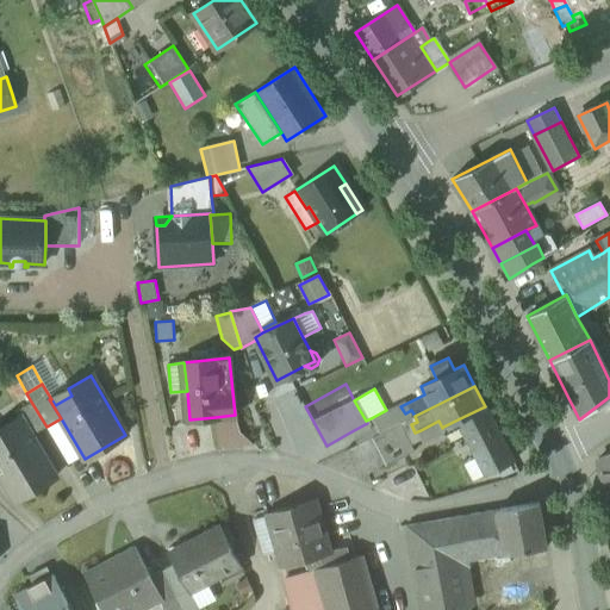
[(400,406),(408,403),(406,400),(373,417),(380,433),(400,423),(415,416),(411,410),(405,414),(400,406)]
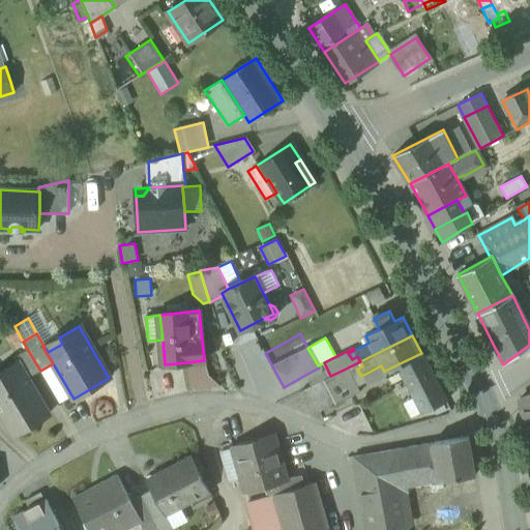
[(27,378),(40,371),(27,349),(13,358),(17,363),(18,362),(27,378)]
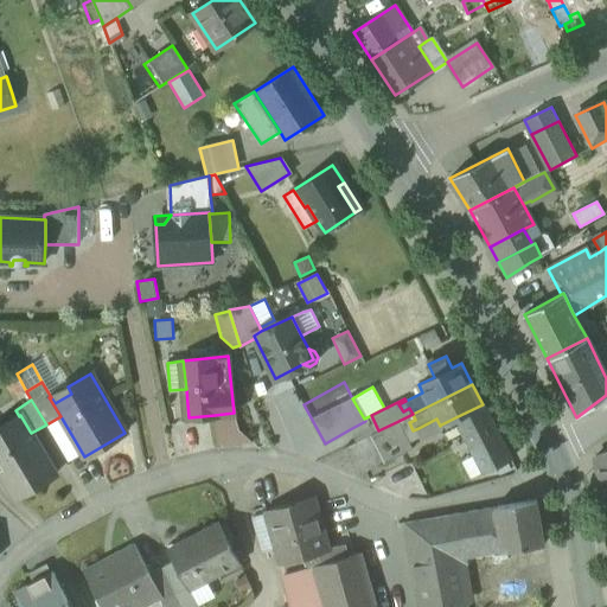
[(487,416),(483,404),(455,417),(461,429),(487,416)]
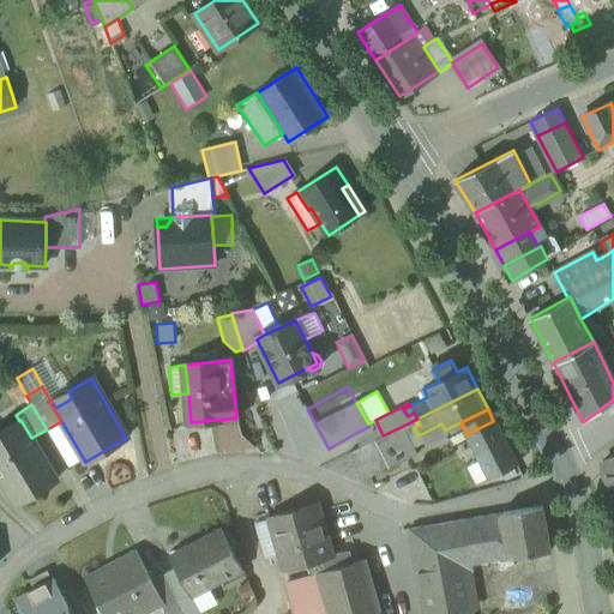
[(236,417),(217,420),(220,450),(254,447),(241,435),(236,417)]
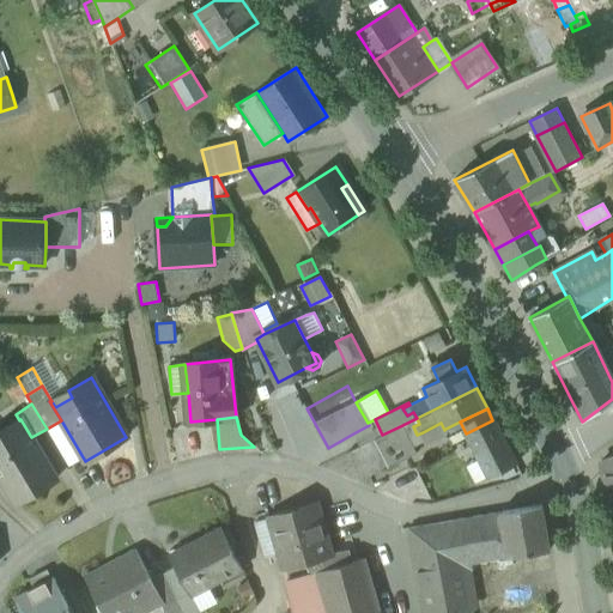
[(419,424),(417,418),(402,425),(412,445),(426,438),(423,432),(417,435),(413,426),(419,424)]
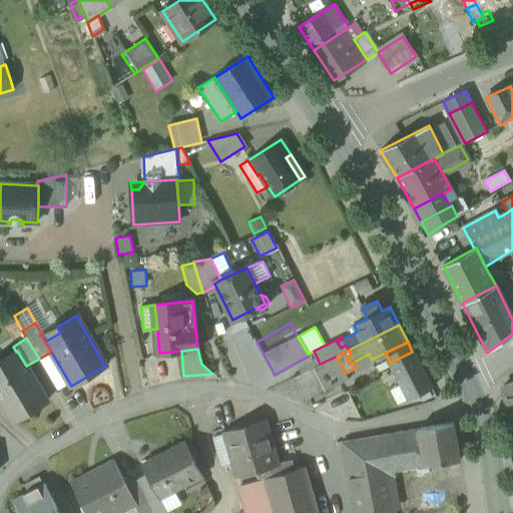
[(0,400),(13,422),(14,421),(13,419),(27,410),(28,412),(47,401),(37,385),(34,387),(27,374),(30,373),(26,366),(17,351),(16,352),(0,361),(0,365),(2,368),(0,368),(0,400)]
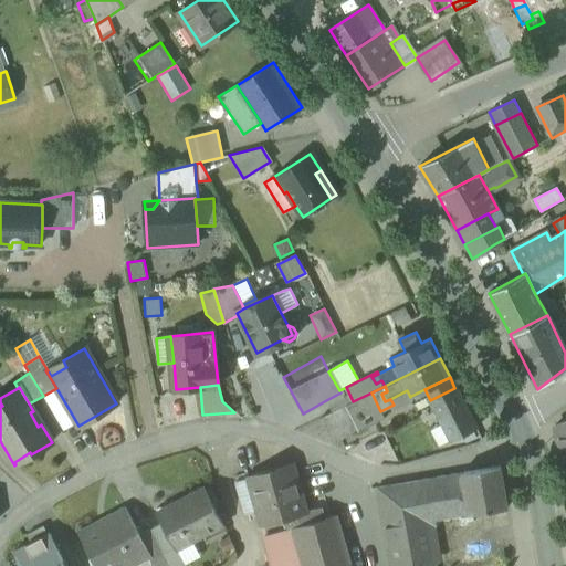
[(341,392),(326,400),(332,412),(345,406),(353,401),(346,387),(339,390),(341,392)]
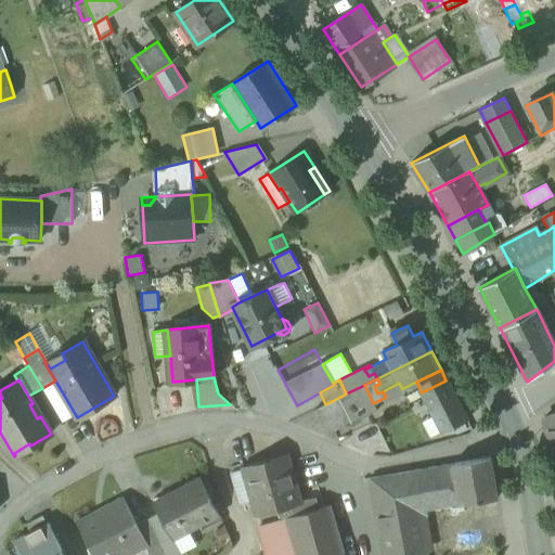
[(433,415),(441,433),(466,421),(446,381),(422,392),(433,415)]
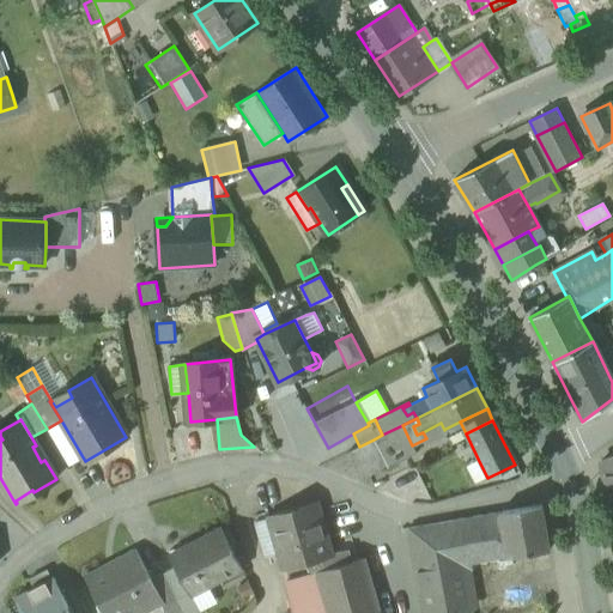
[(447,430),(445,429),(444,430),(441,423),(423,432),(426,438),(447,430)]
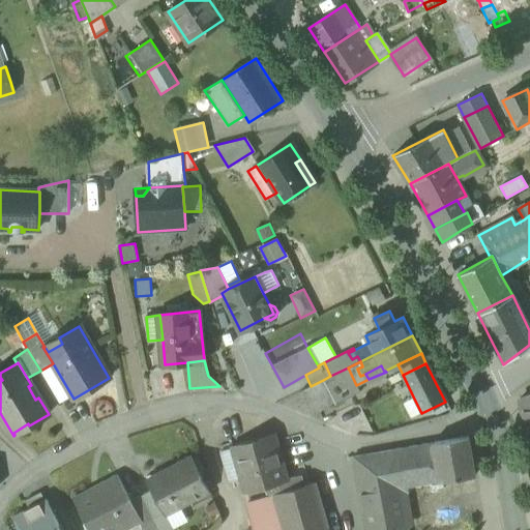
[(330,376),(323,380),(333,401),(334,403),(358,389),(356,385),(348,367),(337,373),(330,376)]
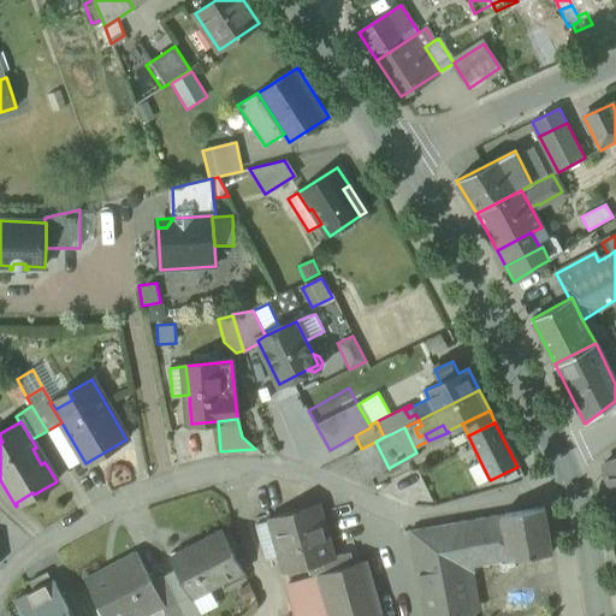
[(362,479),(388,466),(375,442),(361,449),(349,455),(362,479)]
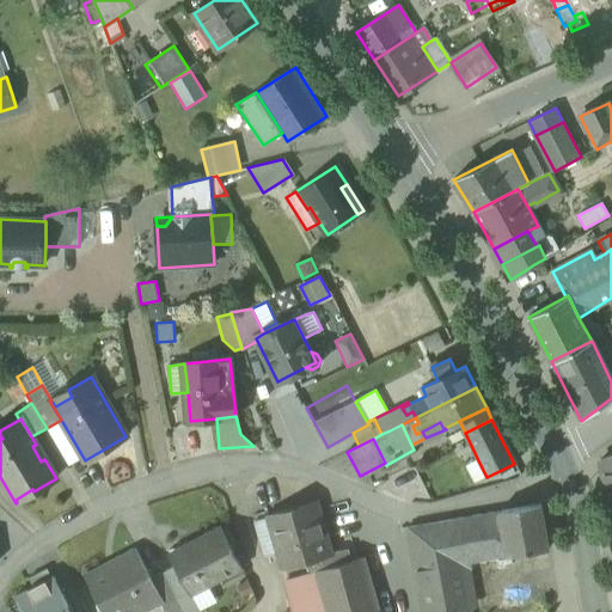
[(611,454),(601,460),(611,512),(611,454)]
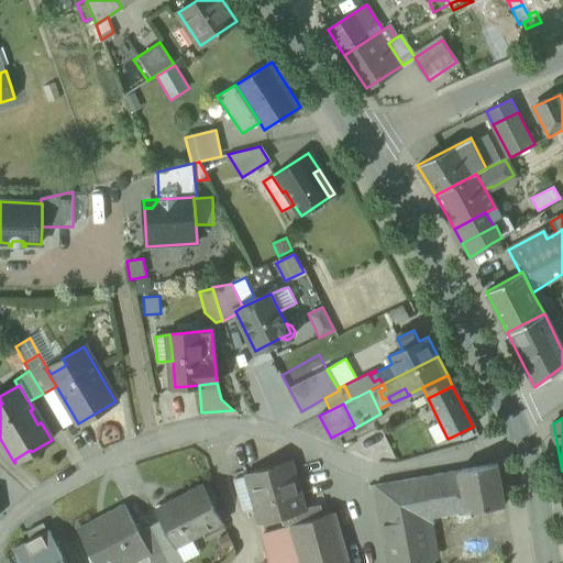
[(448,439),(439,421),(428,427),(437,445),(448,439)]
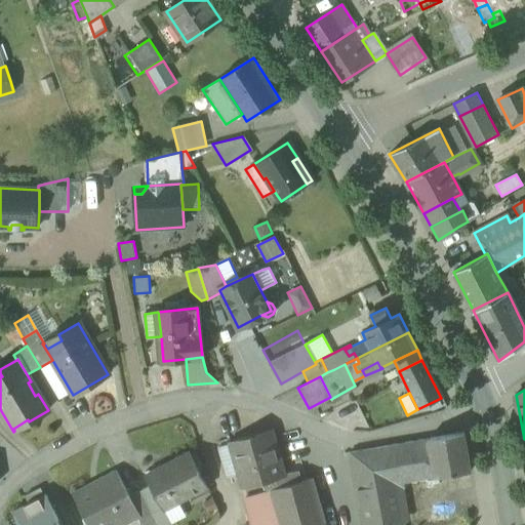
[(353,413),(357,425),(365,421),(356,400),(334,408),(338,418),(353,413)]
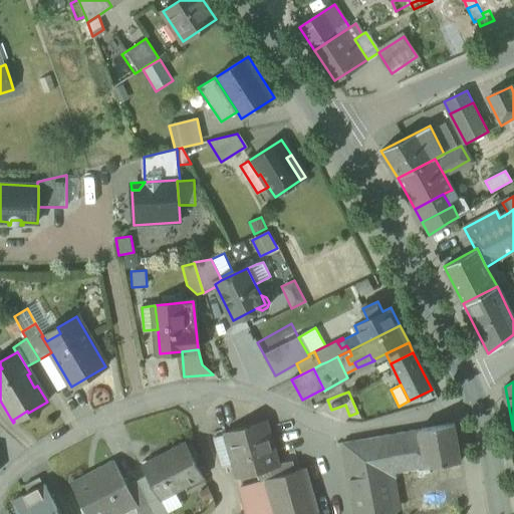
[(237,478),(258,471),(278,465),(278,464),(266,422),(248,427),(247,426),(236,429),(236,430),(225,434),(225,436),(229,435),(237,460),(233,462),(234,465),(237,478)]
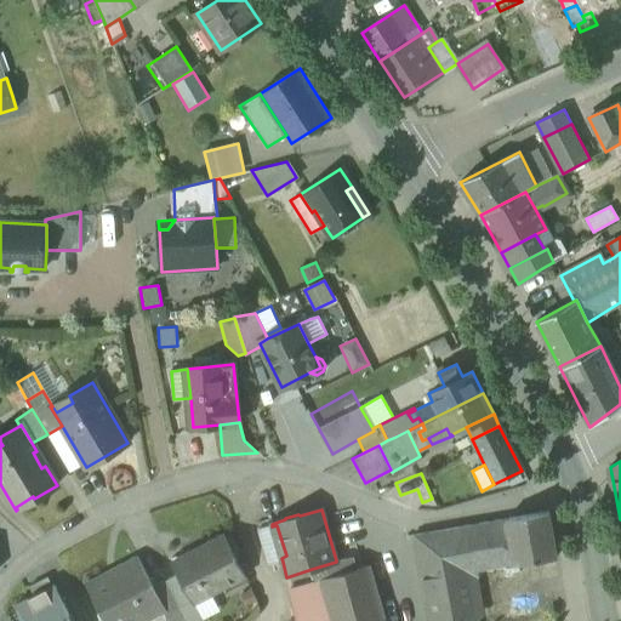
[(467,527),(474,571),(533,562),(533,568),(547,565),(546,559),(556,558),(548,513),(467,527)]
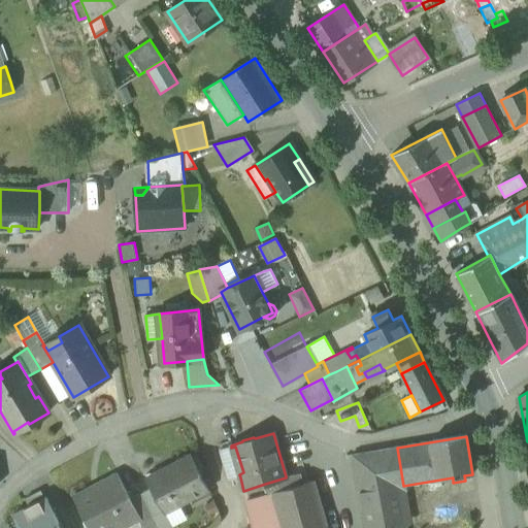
[(231,448),(231,446),(219,449),(227,481),(240,477),(239,474),(231,448)]
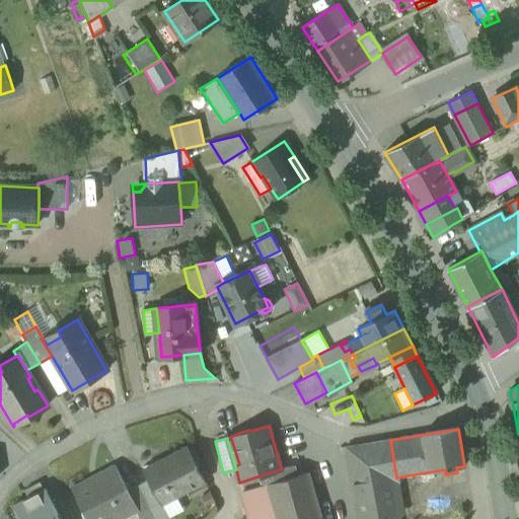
[(227,440),(235,466),(239,464),(231,439),(227,440)]
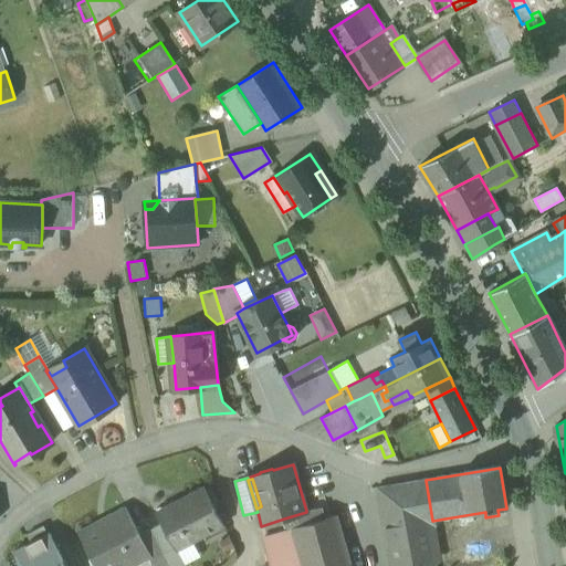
[(380,486),(392,565),(435,559),(430,534),(428,521),(432,521),(426,480),(380,486)]
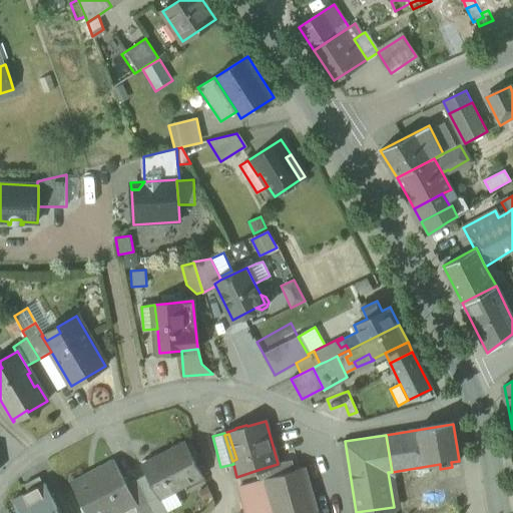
[(145,469),(158,496),(173,489),(201,475),(185,442),(142,463),(145,469)]
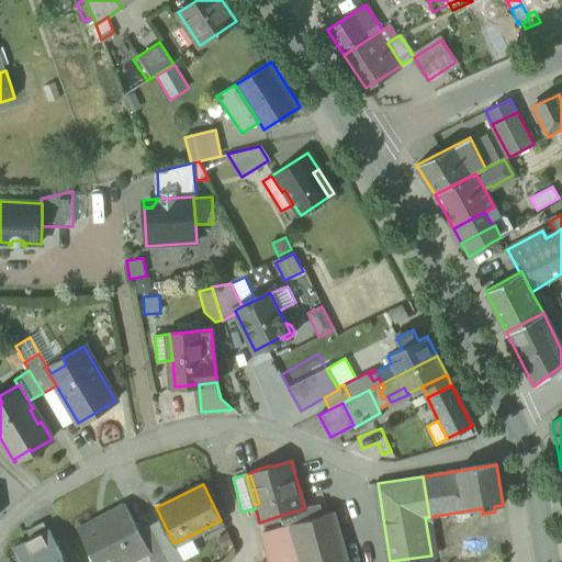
[(79,534),(94,561),(123,561),(134,557),(131,551),(142,544),(145,551),(148,549),(138,529),(124,502),(101,514),(104,520),(79,534)]
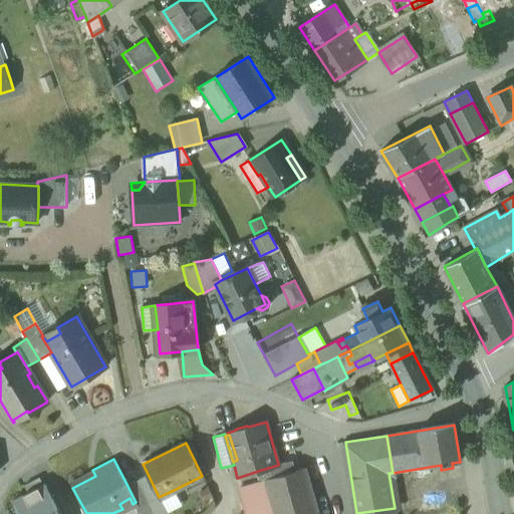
[(285,462),(278,464),(278,465),(258,471),(261,481),(288,473),(285,462)]
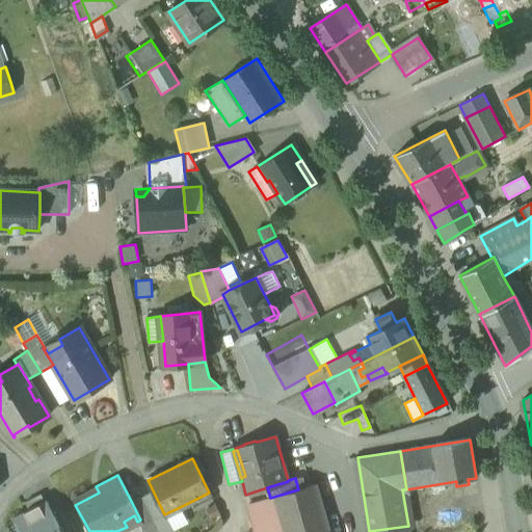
[(248,505),(256,531),(325,531),(328,531),(315,484),(298,489),(270,498),(270,499),(248,505)]
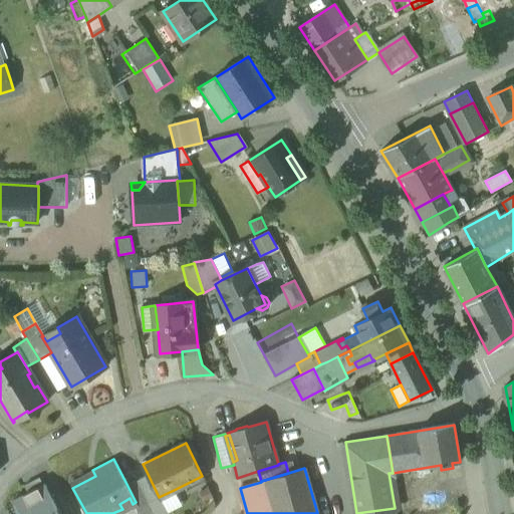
[(69,482),(72,488),(95,476),(92,470),(69,482)]
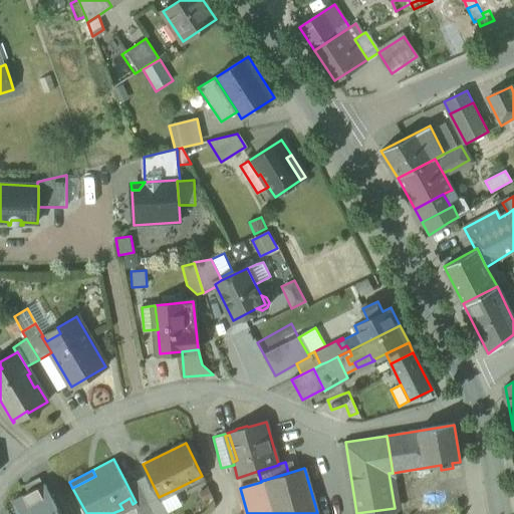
[(135,476),(137,479),(126,484),(136,502),(133,504),(138,513),(155,513),(149,502),(159,497),(146,470),(135,476)]
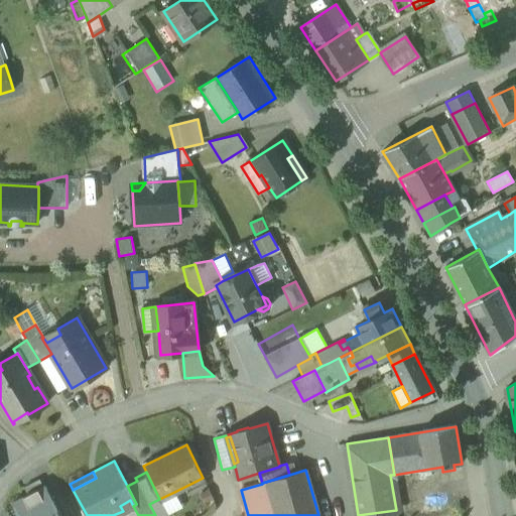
[(24,488),(28,495),(43,487),(39,480),(24,488)]
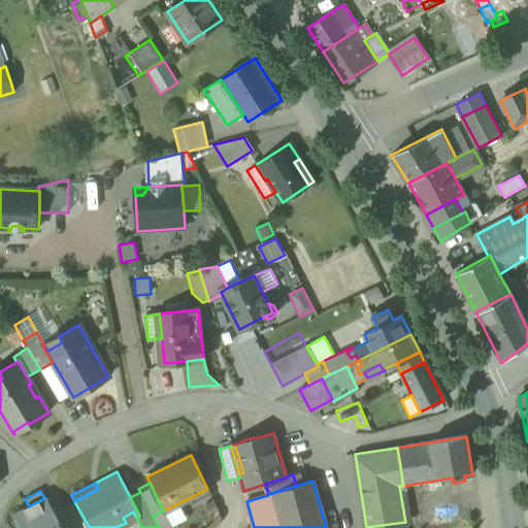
[(24,527),(61,527),(45,498),(44,498),(29,506),(13,515),(24,527)]
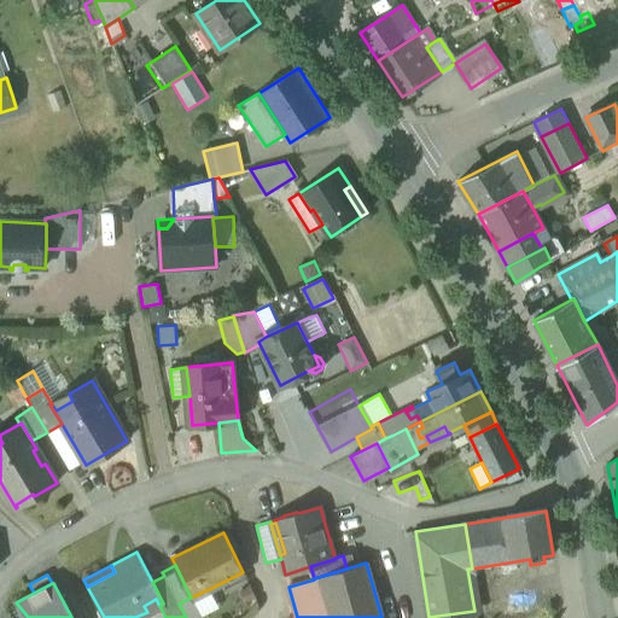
[(209,589),(191,598),(200,617),(219,608),(209,589)]
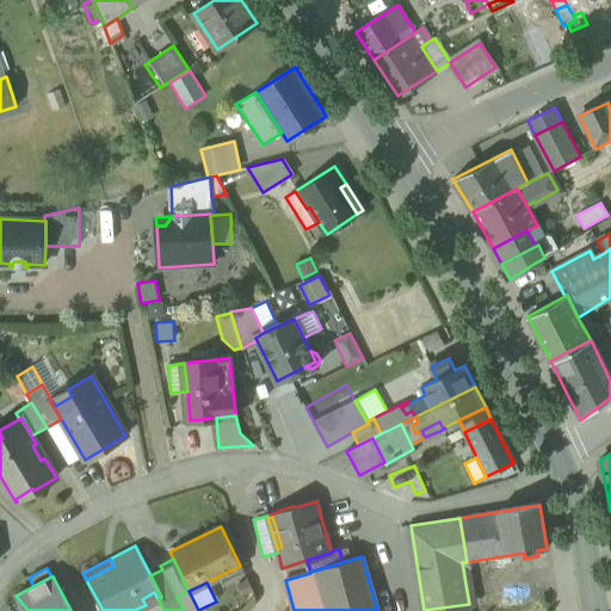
[(189,591),(177,597),(184,610),(197,610),(198,610),(189,591)]
